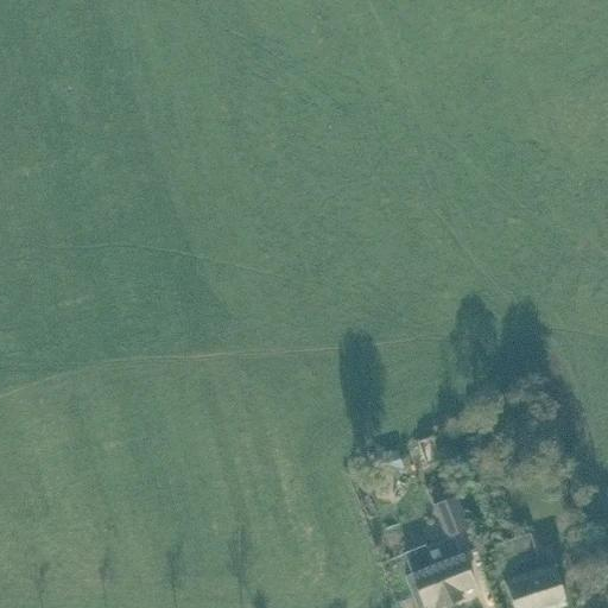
[(464,453),(483,445),(479,435),(461,441),(464,453)]
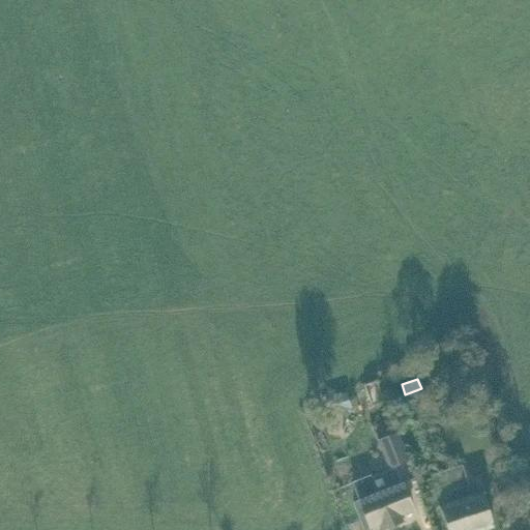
[(384,403),(377,380),(362,385),(371,408),(384,403)]
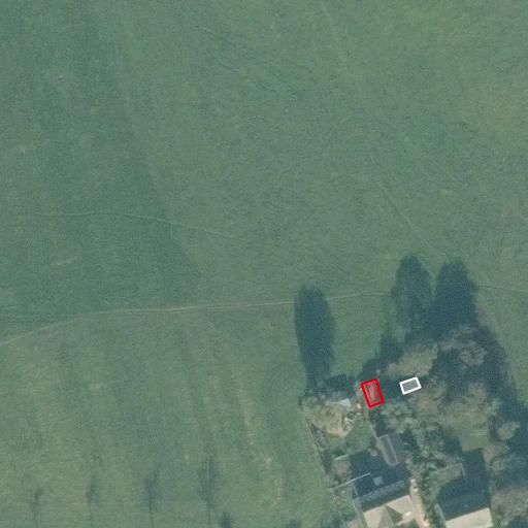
[(343,393),(326,399),(331,413),(335,411),(336,416),(345,413),(344,408),(349,407),(343,393)]
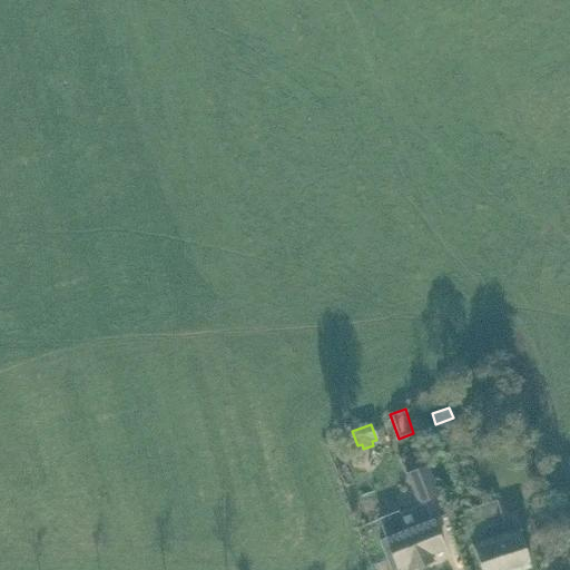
[(440,497),(430,471),(406,481),(418,505),(440,497)]
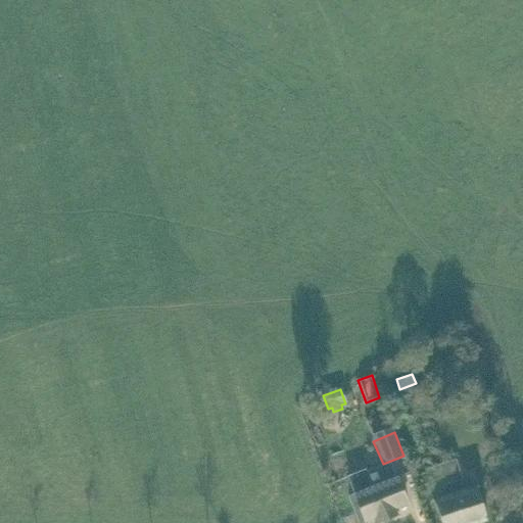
[(454,459),(427,467),(428,471),(433,485),(446,480),(460,476),(455,462),(454,459)]
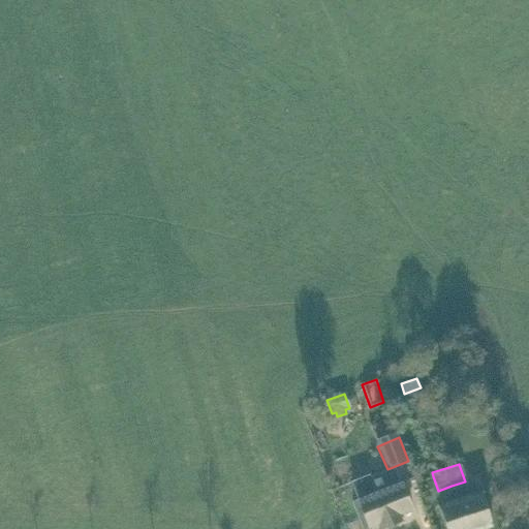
[(401,484),(389,489),(375,494),(369,476),(351,484),(359,501),(358,501),(369,528),(379,525),(380,528),(382,528),(402,522),(399,516),(411,510),(401,484)]
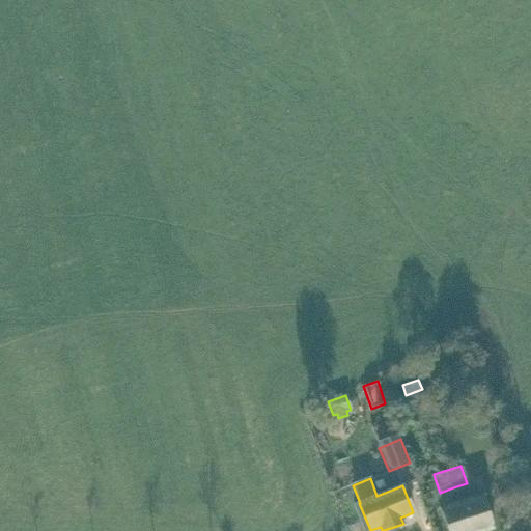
[(467,483),(453,487),(458,503),(462,502),(470,530),(491,530),(494,530),(482,496),(471,499),(467,483)]
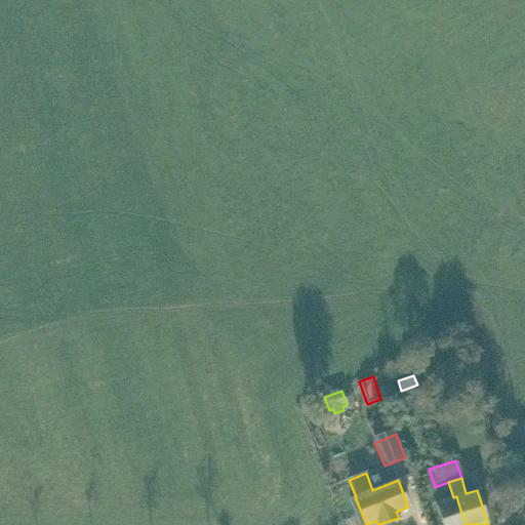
[(448,482),(435,487),(439,501),(435,502),(442,524),(465,524),(456,496),(453,497),(448,482)]
